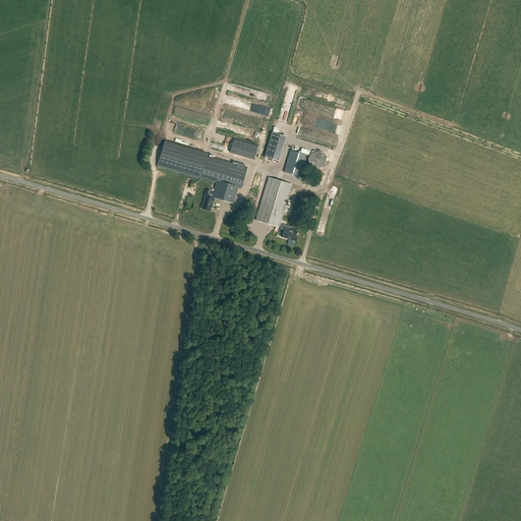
[(285,101),(292,103),(296,89),(289,88),(285,101)]
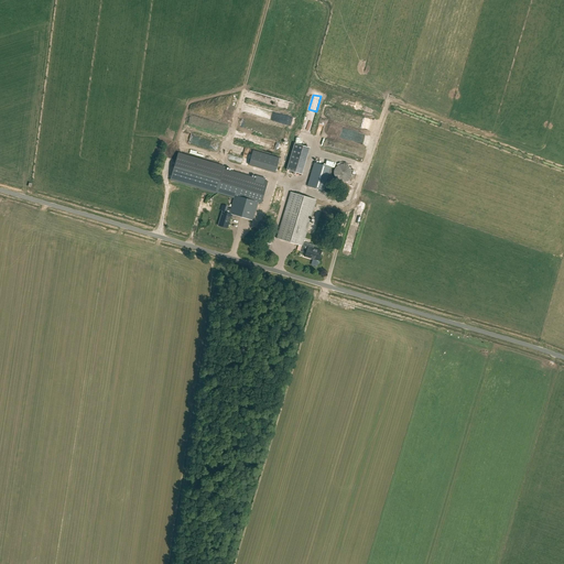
[(221,133),(224,125),(208,121),(206,129),(221,133)]
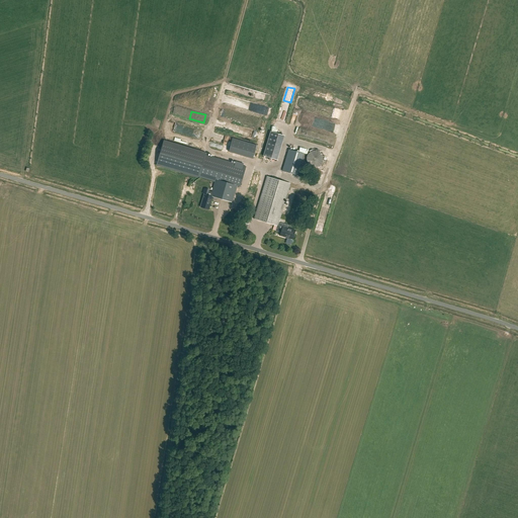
[(175,124),(172,133),(180,136),(182,131),(186,132),(187,128),(175,124)]
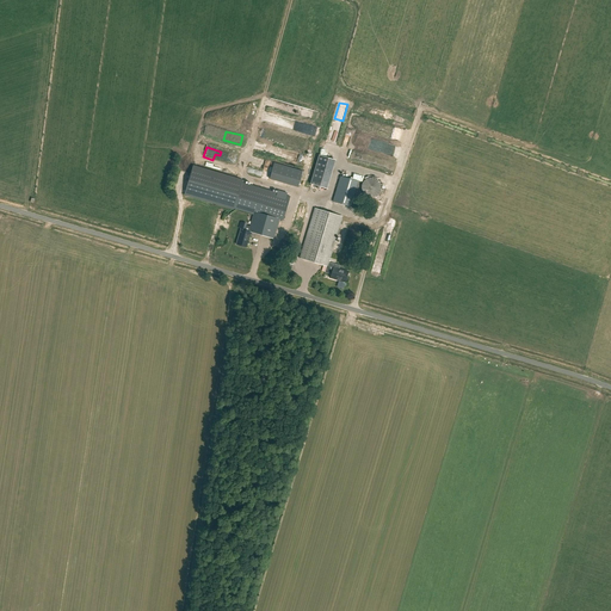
[(350,148),(346,158),(366,164),(369,154),(350,148)]
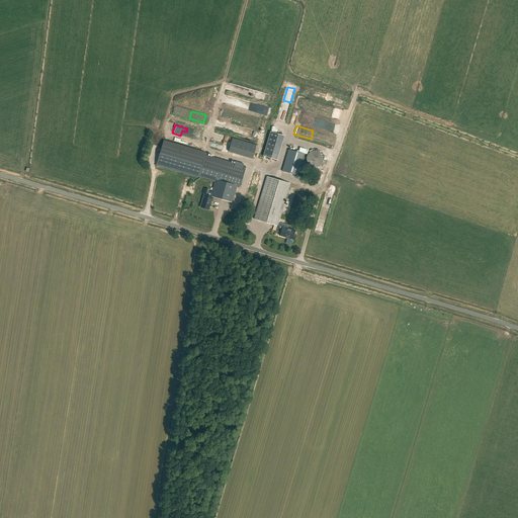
[(284,136),(270,132),(263,156),(277,160),(284,136)]
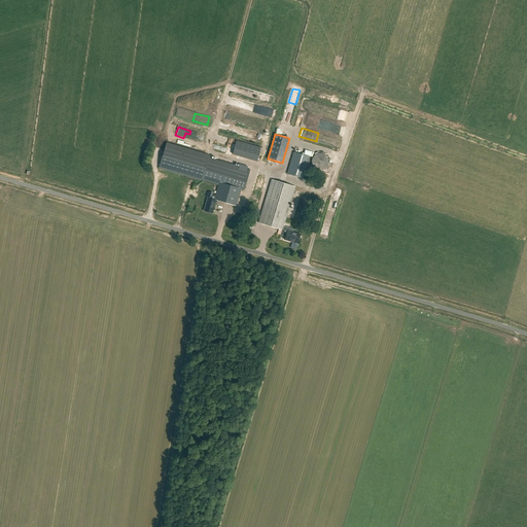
[(189,135),(188,141),(198,143),(199,140),(194,139),(195,136),(189,135)]
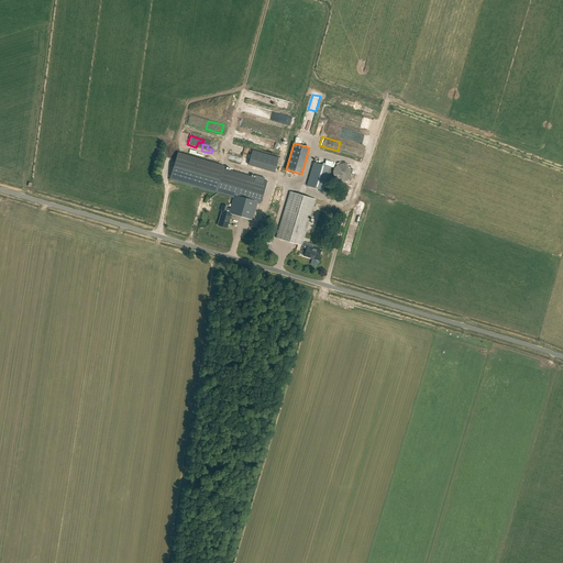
[(249,165),(275,173),(279,157),(252,150),(249,165)]
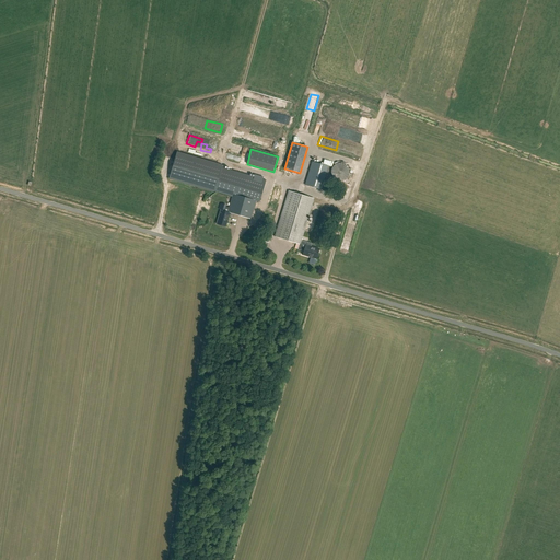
[(266,181),(176,154),(170,175),(233,194),(228,212),(226,211),(228,207),(222,206),(217,224),(225,226),(230,213),(251,219),(256,200),(260,202),(266,181)]
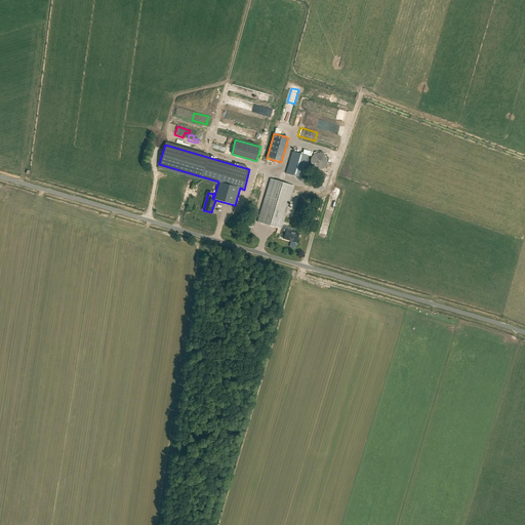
[(308,156),(292,151),(285,173),(300,177),(308,156)]
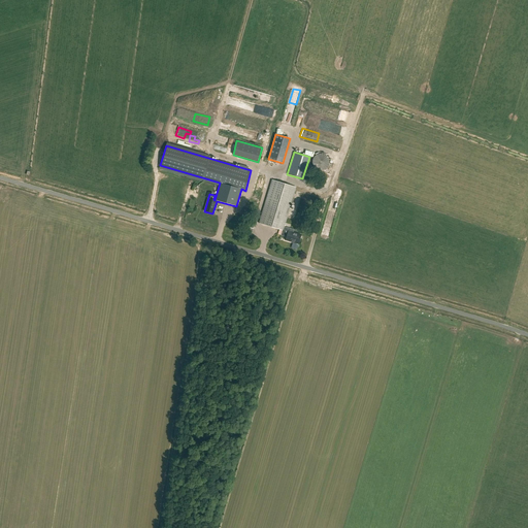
[(296,187),(271,179),(259,224),(283,231),(283,230),(288,231),(285,240),(298,244),(300,235),(292,232),(293,230),(284,227),(296,187)]
